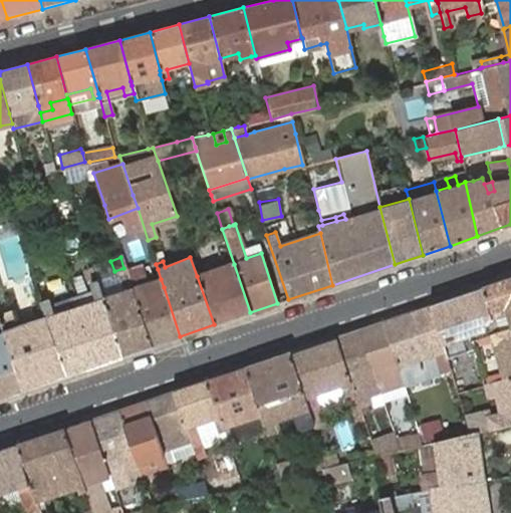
[(197,276),(214,324),(250,312),(234,264),(228,266),(226,260),(220,262),(222,268),(197,276)]
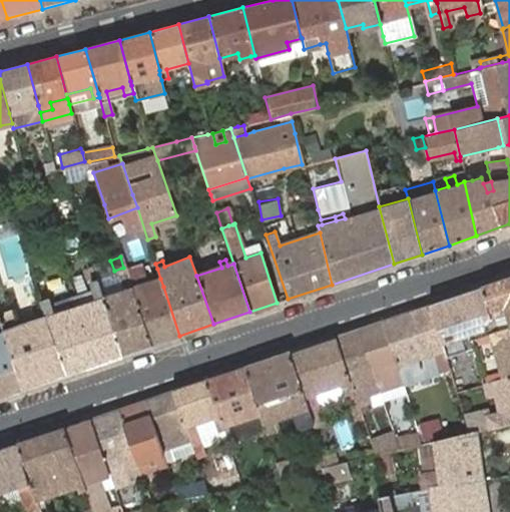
[(151,346),(179,336),(163,287),(150,292),(147,283),(146,279),(143,280),(139,268),(126,272),(135,297),(151,346)]
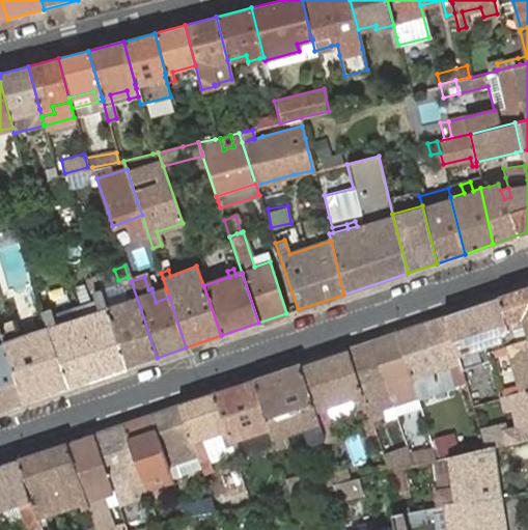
[(127,367),(157,358),(140,307),(131,281),(123,284),(128,300),(107,307),(127,367)]
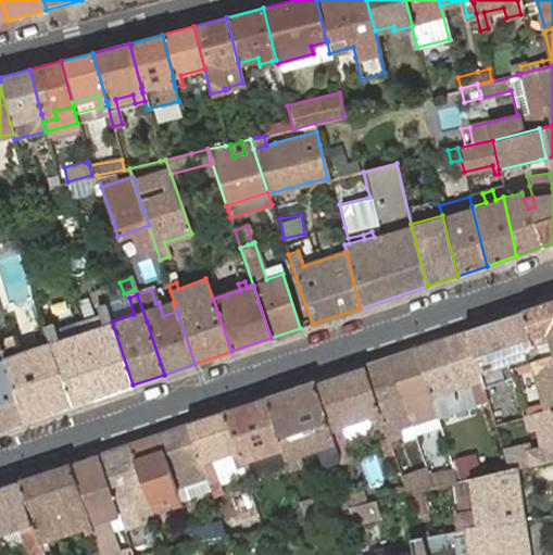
[(552,300),(522,311),(531,345),(547,340),(551,356),(552,355),(552,300)]
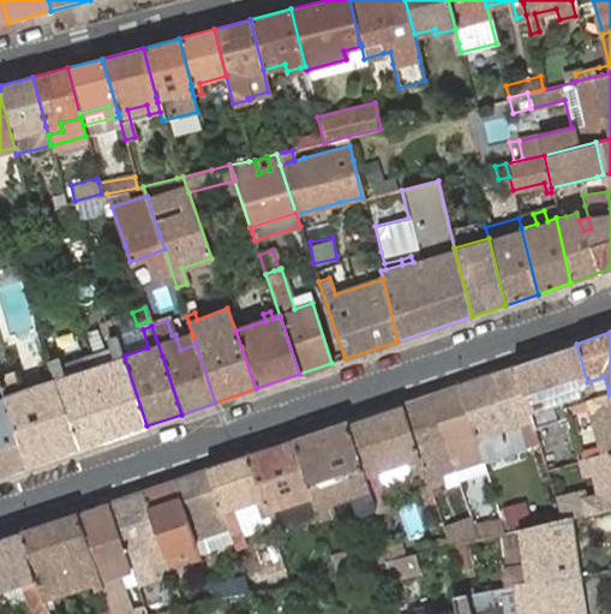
[(42,337),(48,355),(55,352),(49,333),(42,337)]
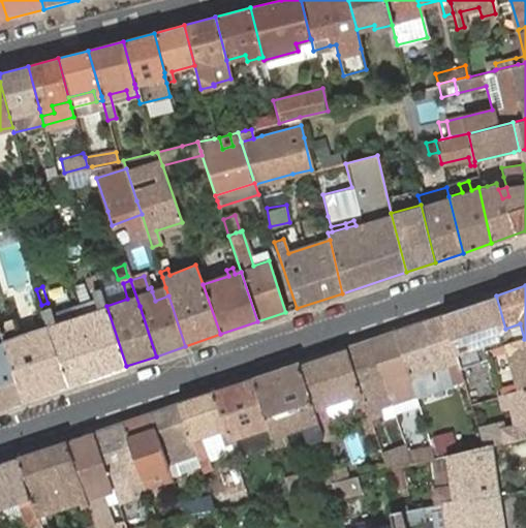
[(155,301),(168,296),(165,287),(152,291),(155,301)]
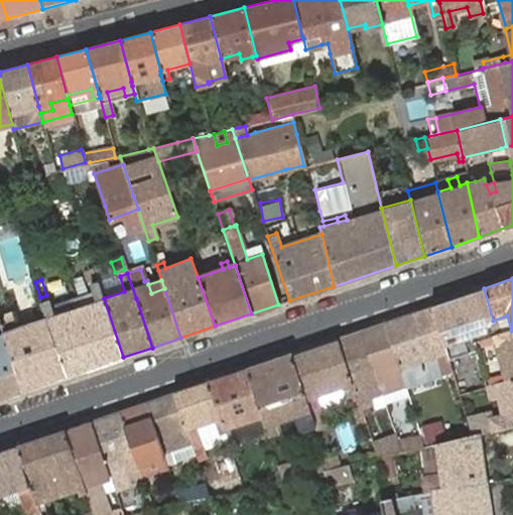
[(66,377),(123,357),(104,298),(97,281),(90,283),(93,289),(96,300),(53,314),(49,303),(48,300),(46,295),(40,297),(41,300),(42,302),(46,316),(66,377)]
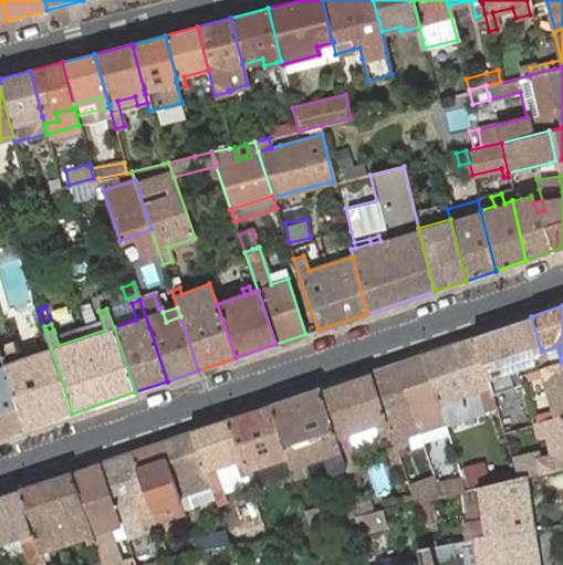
[(493,328),(471,336),(488,386),(497,418),(499,422),(520,416),(508,373),(512,369),(535,363),(534,361),(541,352),(531,316),(493,328)]
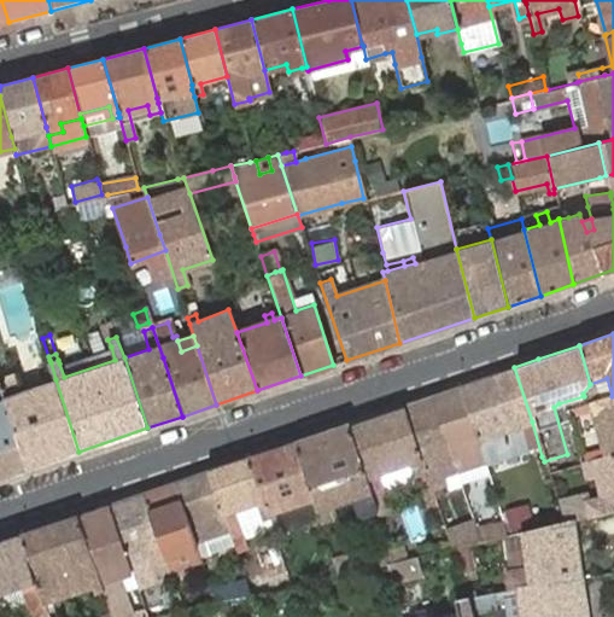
[(115,360),(111,347),(59,364),(64,377),(115,360)]
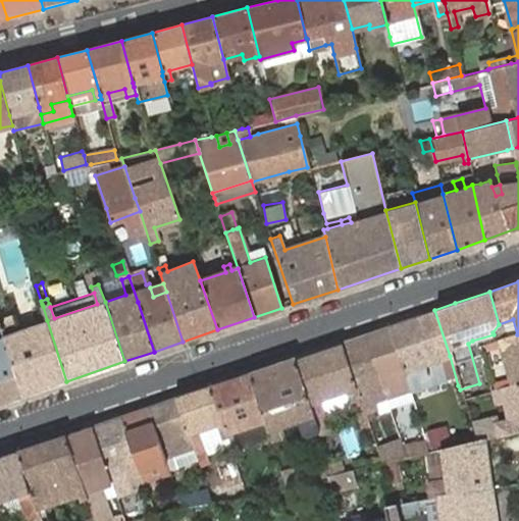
[(434,310),(387,325),(408,391),(442,379),(436,361),(450,356),(434,310)]
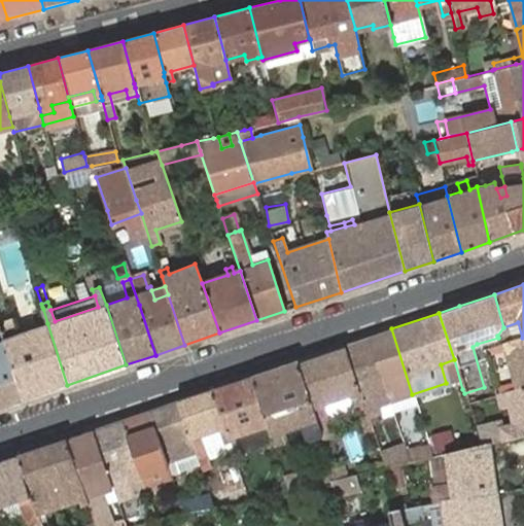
[(23,399),(67,385),(47,323),(18,334),(12,315),(0,319),(0,328),(1,331),(23,399)]
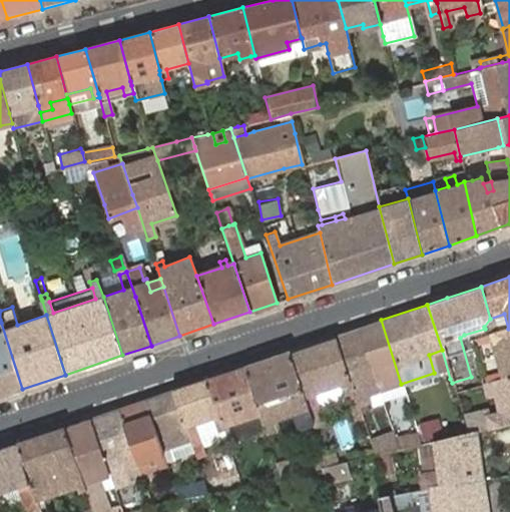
[(504,314),(490,319),(484,327),(485,329),(487,336),(490,335),(508,329),(504,314)]
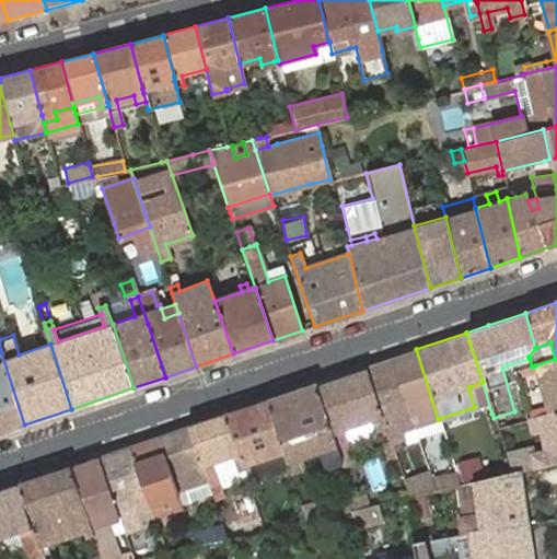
[(416,349),(391,359),(414,427),(426,422),(427,429),(433,427),(434,431),(441,430),(438,419),(416,349)]
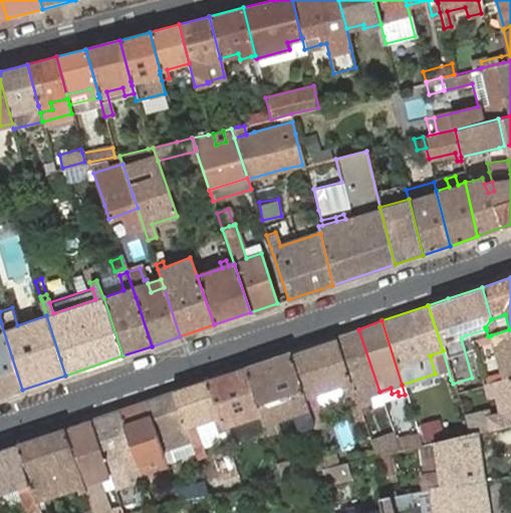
[(0,397),(22,390),(1,323),(0,323),(0,397)]
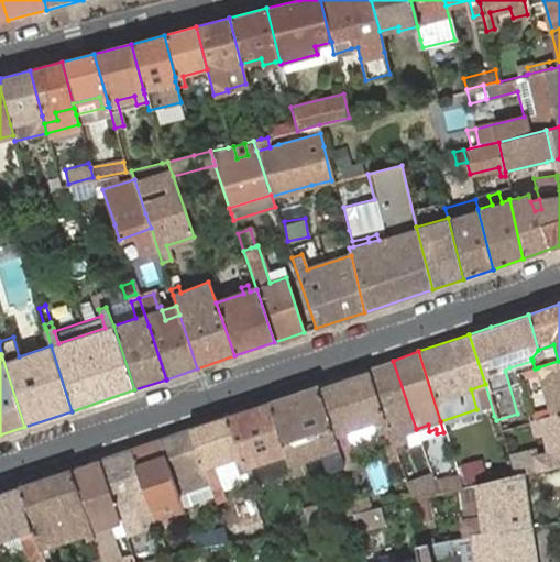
[(559,414),(559,360),(558,361),(538,367),(551,417),(559,414)]
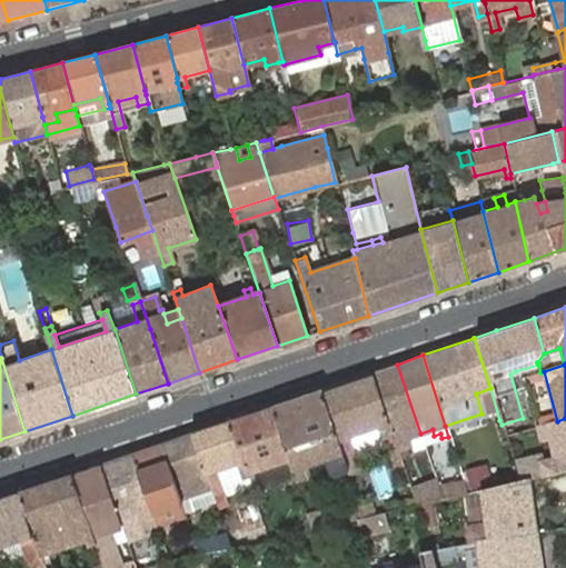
[(397,365),(370,374),(396,449),(410,446),(408,438),(420,434),(397,365)]
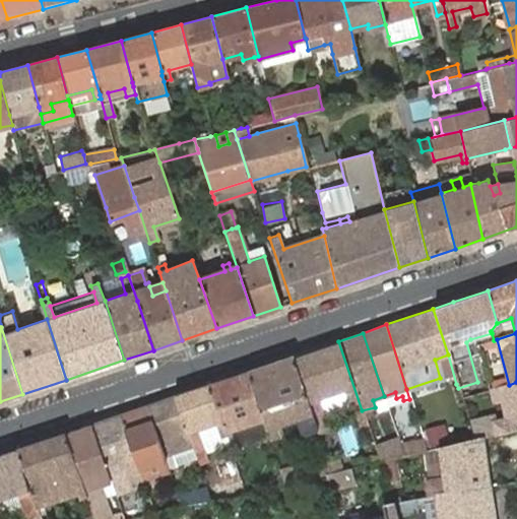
[(492,333),(470,339),(472,346),(476,345),(494,340),(492,333)]
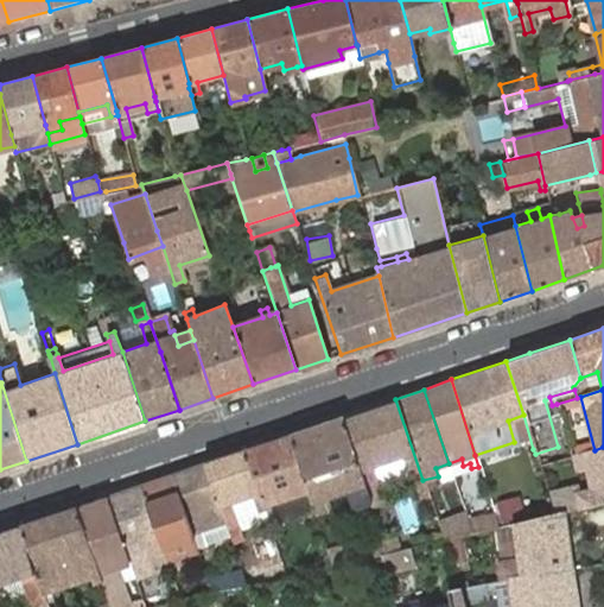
[(395,399),(342,417),(370,504),(370,505),(385,500),(379,484),(373,467),(401,457),(407,474),(411,485),(414,484),(423,480),(395,399)]
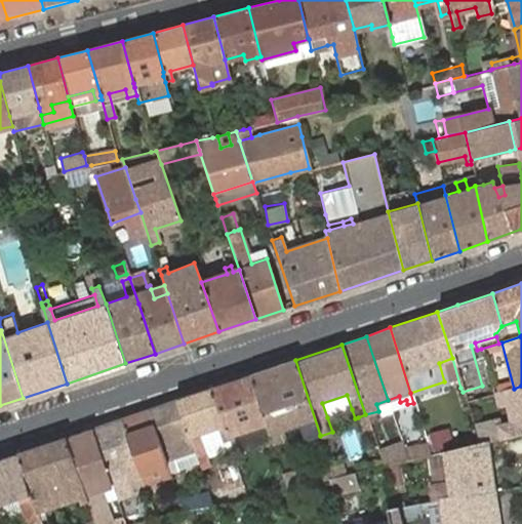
[(295,360),(249,375),(266,424),(269,434),(273,444),(286,440),(283,429),(300,422),(304,433),(312,431),(313,437),(320,435),(295,360)]
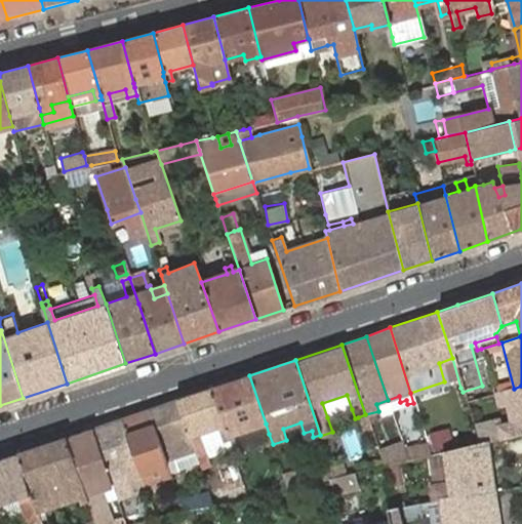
[(249,375),(210,389),(227,437),(266,424),(249,375)]
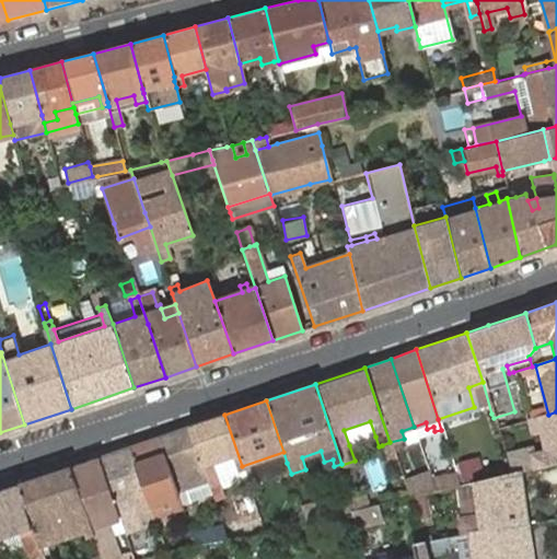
[(507,461),(510,473),(520,470),(556,462),(556,411),(548,415),(530,419),(532,426),(538,423),(540,424),(546,422),(552,450),(544,452),(507,461)]
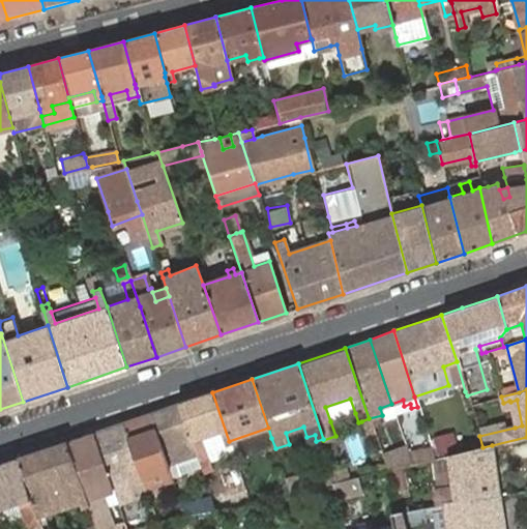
[(212,392),(178,404),(195,454),(198,462),(201,471),(212,467),(210,461),(207,451),(230,444),(229,441),(212,392)]
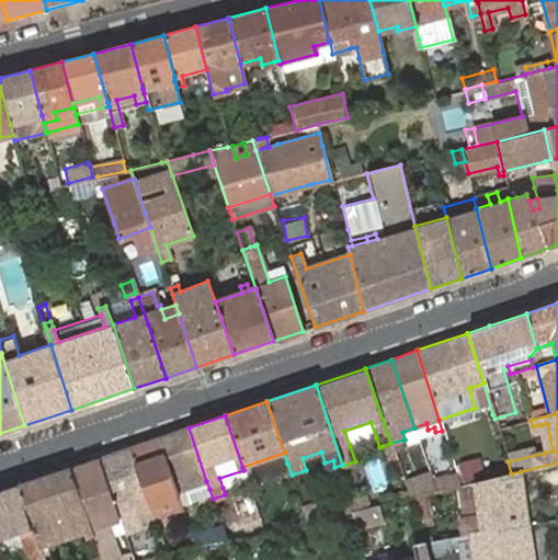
[(344,431),(350,446),(376,437),(371,422),(344,431)]
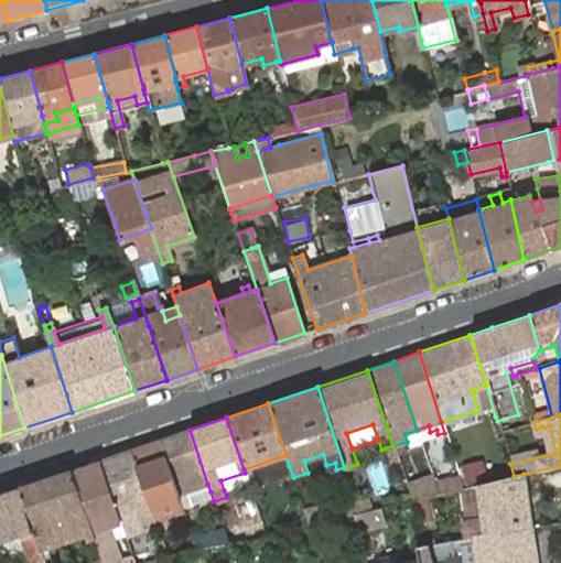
[(429,425),(417,430),(420,440),(438,434),(437,430),(430,432),(429,425)]
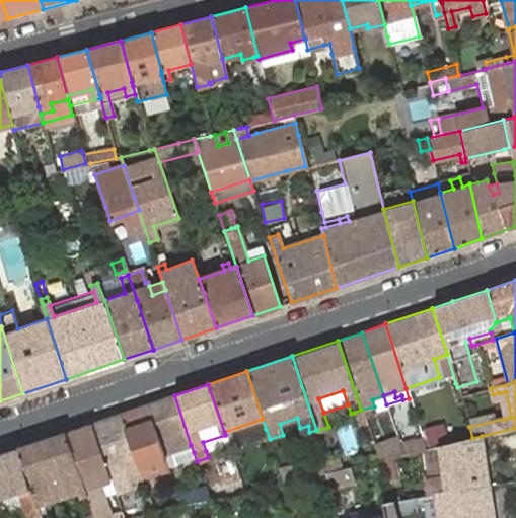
[(500,393),(504,419),(511,417),(506,391),(500,393)]
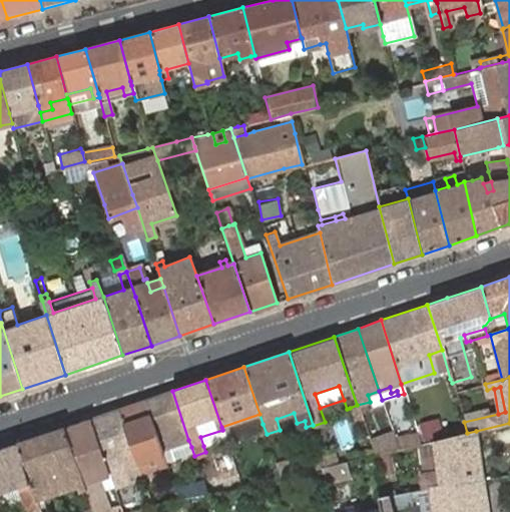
[(172,391),(143,400),(149,416),(162,455),(168,453),(166,447),(188,440),(172,391)]
